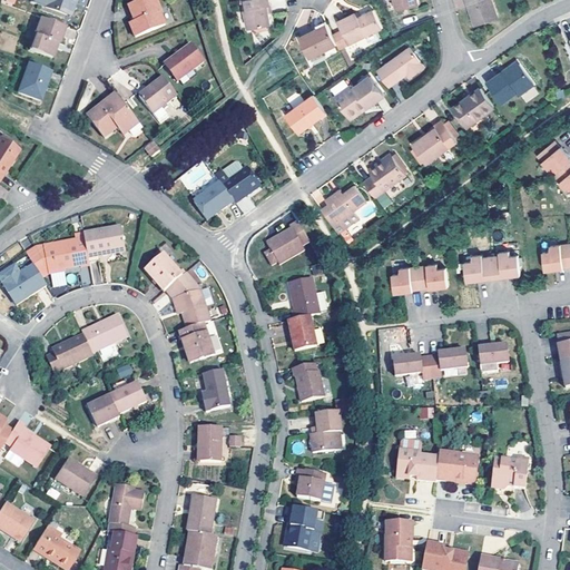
[(74,15),(78,0),(41,0),(41,2),(52,7),(74,15)]
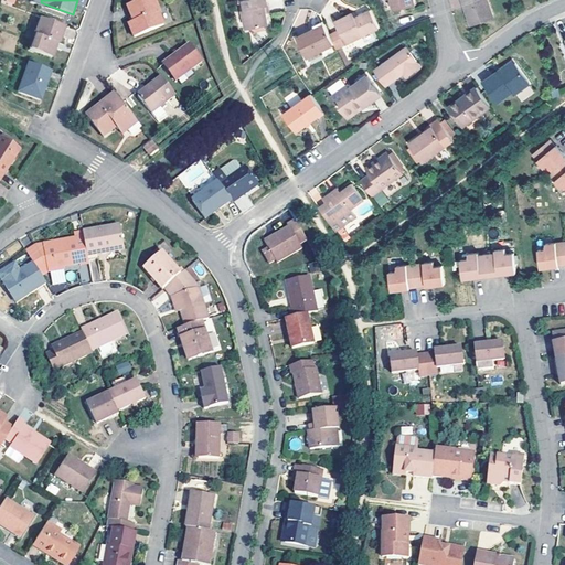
[(144,24),(140,25),(135,28),(140,41),(170,28),(166,16),(168,14),(161,0),(155,0),(134,9),(138,21),(141,20),(144,24)]
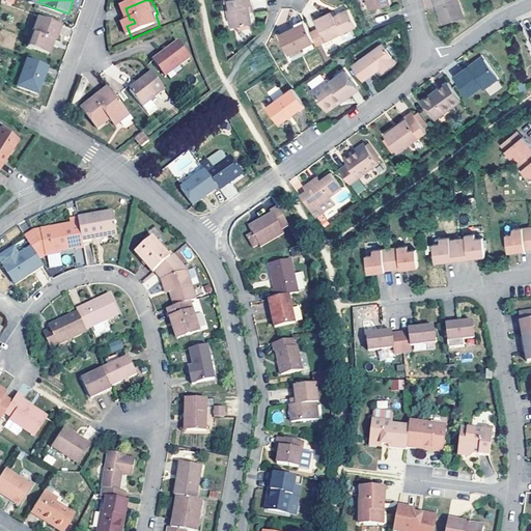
[(257,20),(256,11),(254,3),(257,2),(255,0),(234,0),(236,6),(233,7),(238,24),(257,20)]
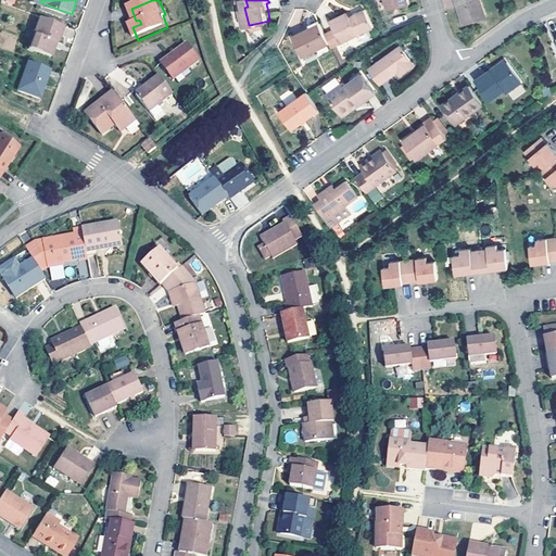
[(379,0),(382,10),(411,2),(409,0),(379,0)]
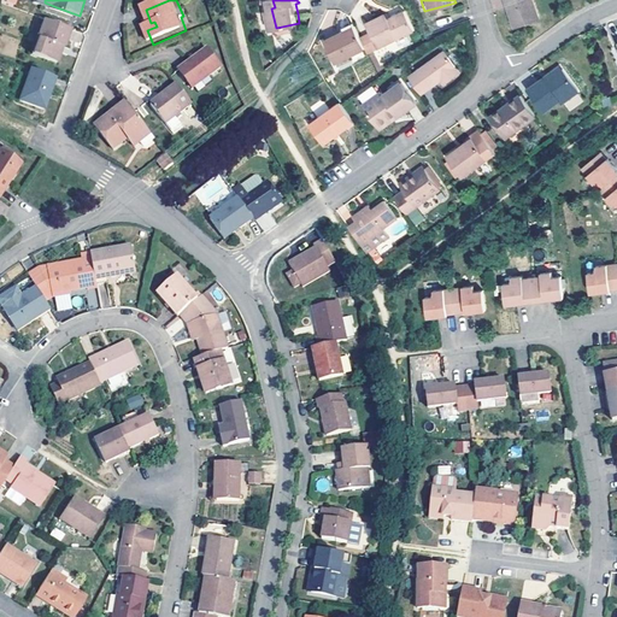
[(491,0),(495,10),(503,7),(500,0),(491,0)]
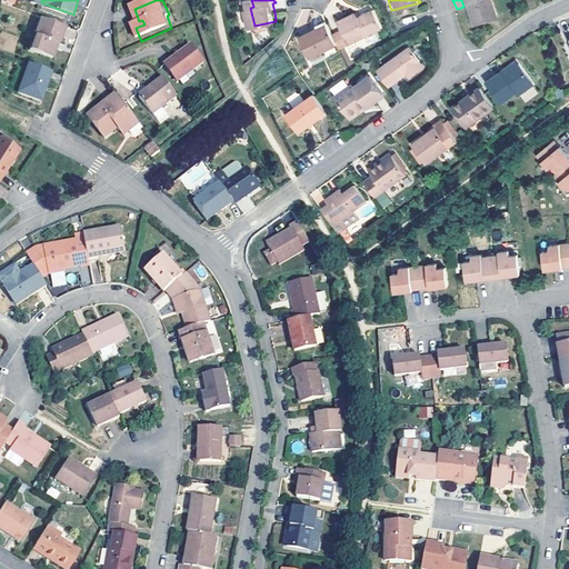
[(498,15),(492,0),(468,0),(470,5),(476,22),(498,15)]
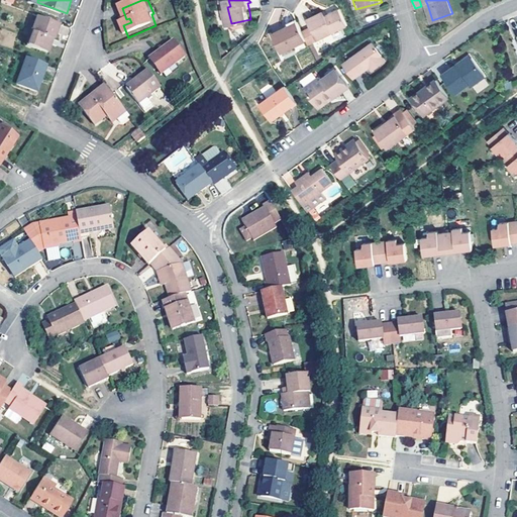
[(312,43),(349,23),(340,7),(328,13),(321,17),(319,13),(308,18),(313,26),(305,30),(309,38),(312,43)]
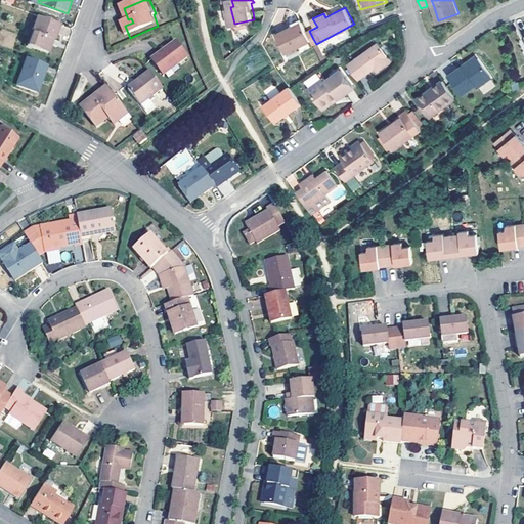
[(43,16),(31,45),(52,53),(66,25),(43,16)]
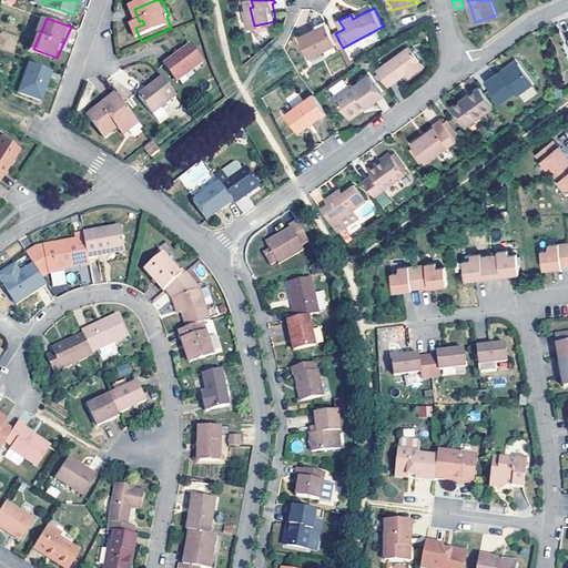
[(335,33),(330,22),(303,37),(313,57),(340,42),(335,33)]
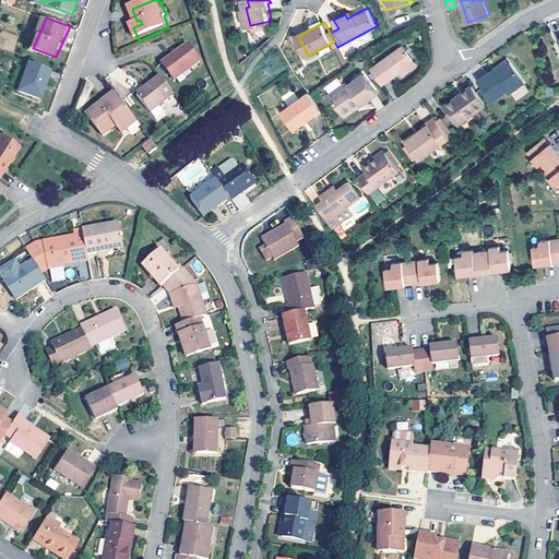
[(372,67),(385,83),(402,71),(408,67),(411,70),(420,62),(405,43),(372,67)]
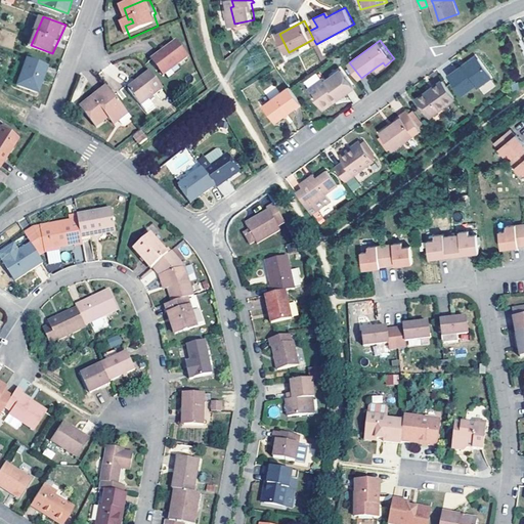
[(167,76),(188,58),(177,43),(156,59),(163,69),(162,70),(167,76)]
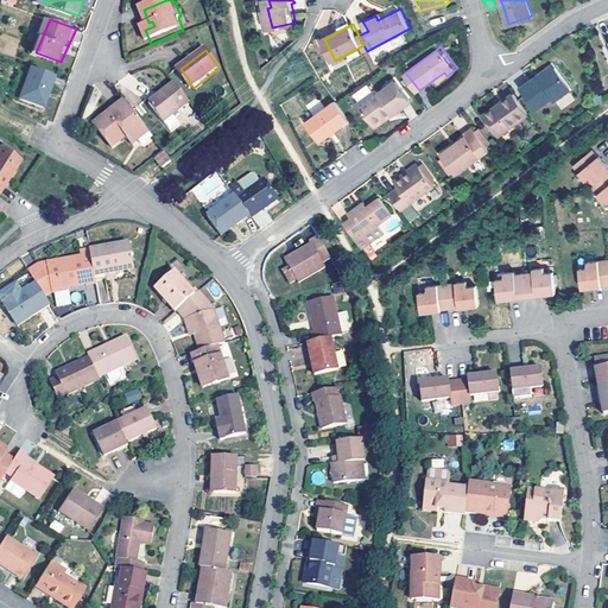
[(542,80),(555,69),(552,65),(536,77),(539,82),(542,80)]
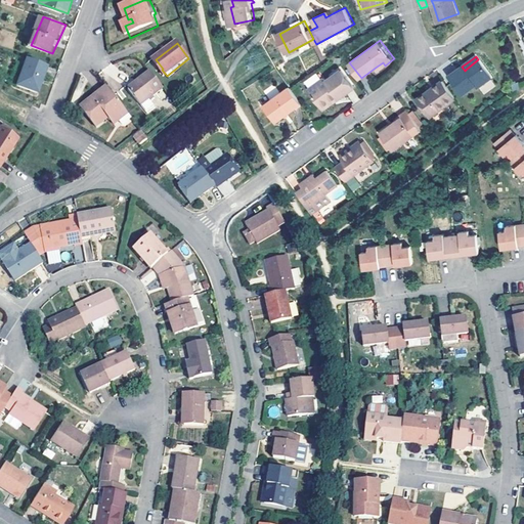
[(45,78),(48,79),(52,68),(32,59),(22,88),(39,94),(45,78)]
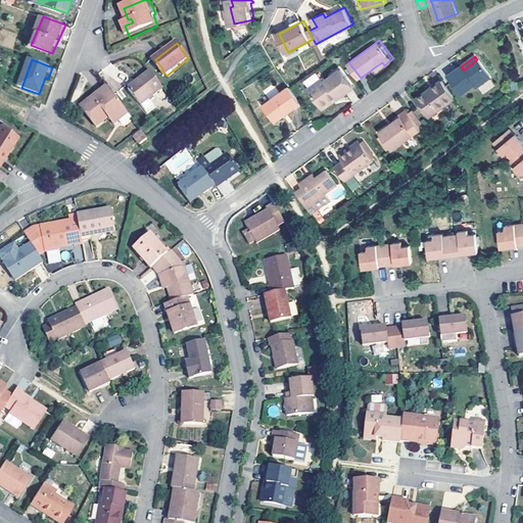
[(154,60),(161,69),(162,68),(155,59),(154,60)]
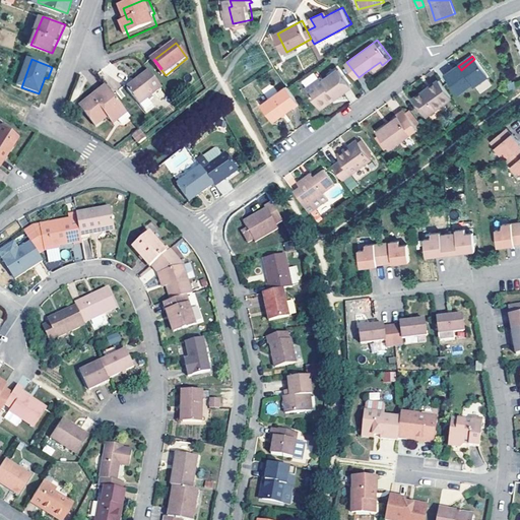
[(488,76),(474,59),(463,68),(461,70),(458,66),(446,76),(459,94),(472,84),(474,87),(488,76)]
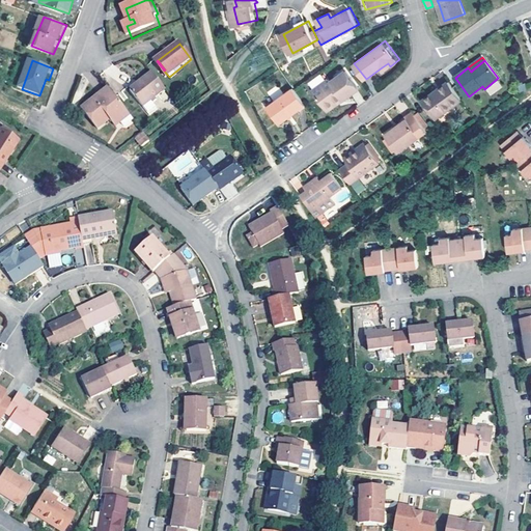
[(316,87),(330,106),(344,94),(346,98),(361,86),(348,68),(334,79),(332,76),(316,87)]
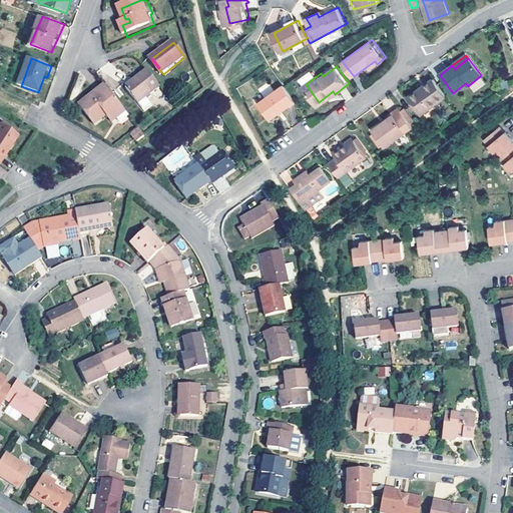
[(151,95),(162,86),(150,70),(129,87),(141,102),(146,109),(149,106),(152,104),(150,101),(147,98),(151,95)]
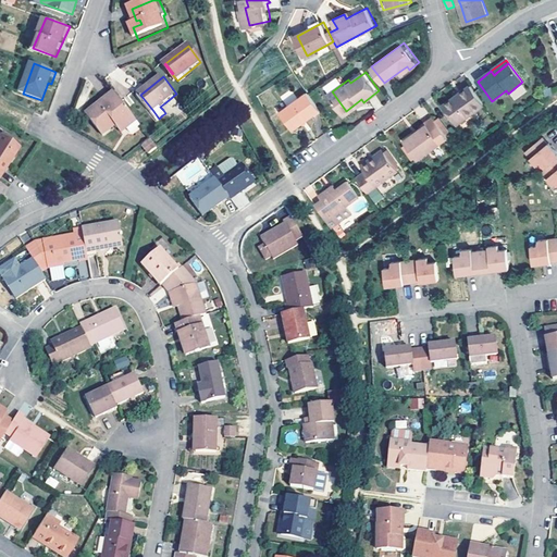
[(48,83),(41,100),(45,101),(51,84),(48,83)]
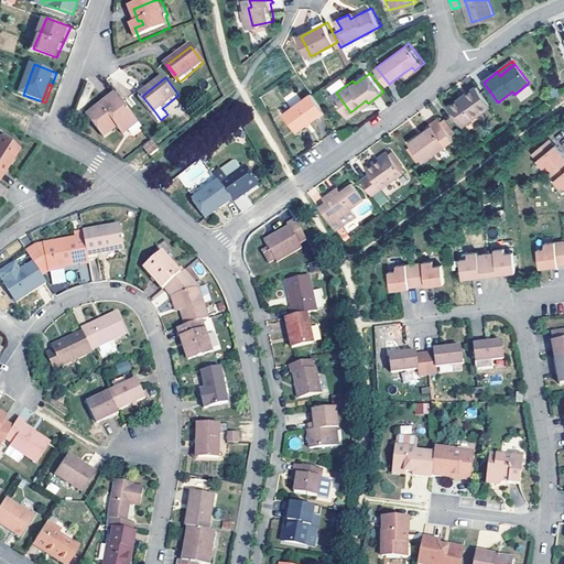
[(553,96),(556,94),(561,91),(559,86),(551,89),(553,96)]
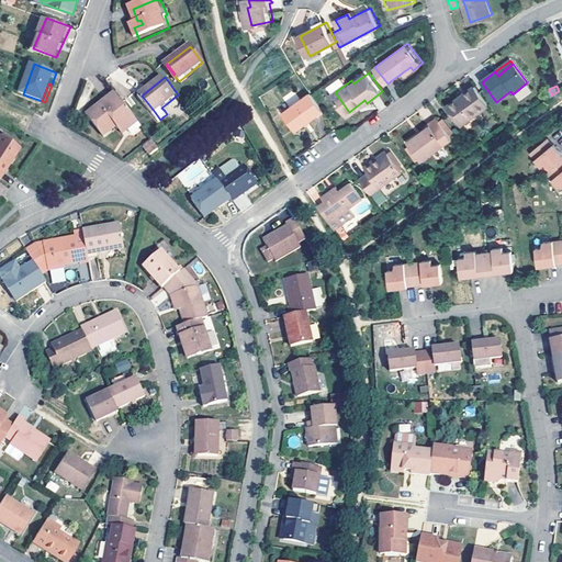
[(449,108),(461,123),(479,110),(481,113),(490,107),(475,88),(449,108)]
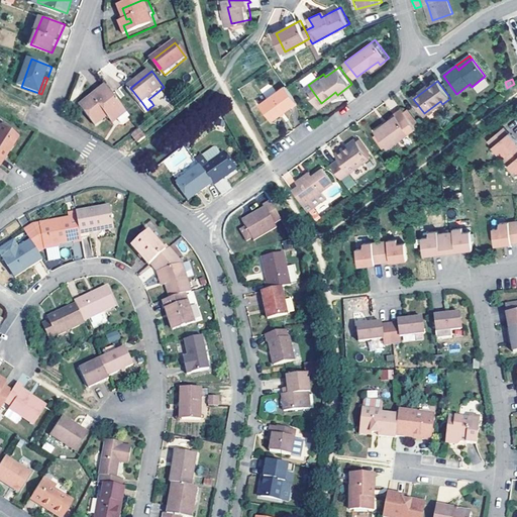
[(291,86),(289,84),(264,102),(276,119),(301,100),(291,86)]
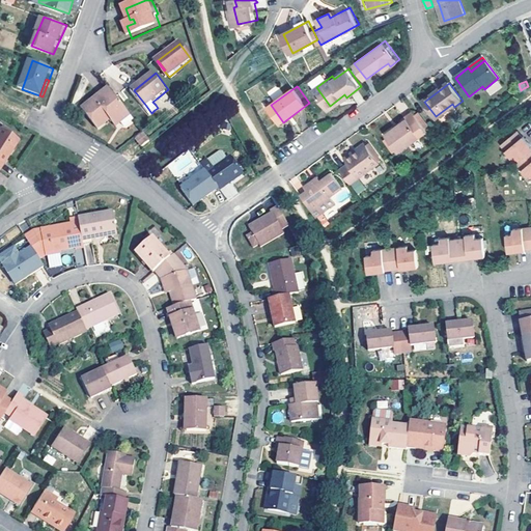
[(138,121),(112,88),(86,109),(103,130),(114,120),(118,126),(123,120),(126,123),(130,128),(138,121)]
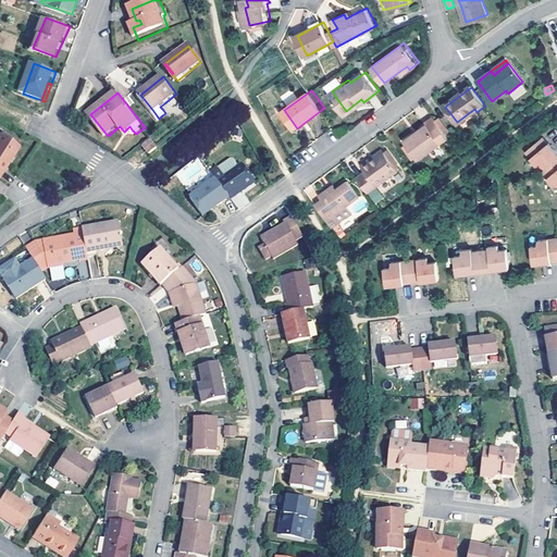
[(348,113),(363,102),(361,99),(346,111),(348,113)]
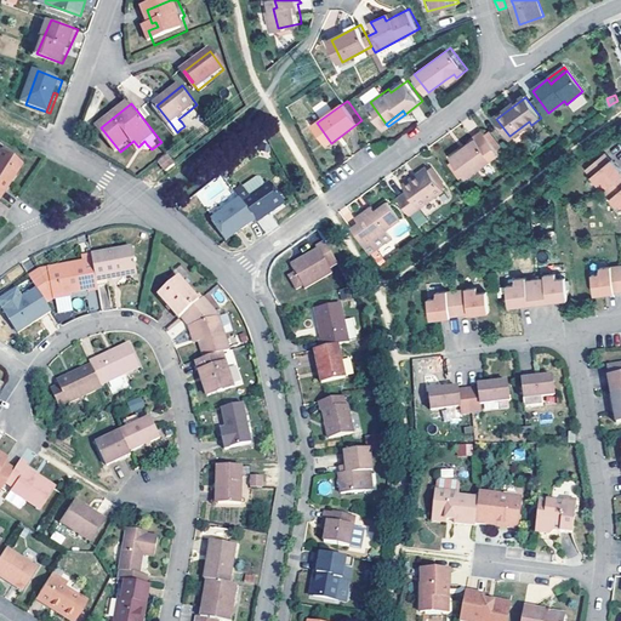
[(512,140),(531,125),(529,121),(510,136),(512,140)]
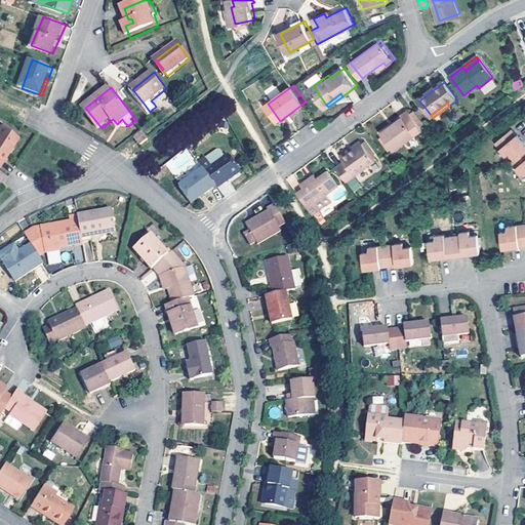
[(402,116),(403,118),(405,120),(397,125),(396,124),(381,134),(385,137),(394,151),(396,153),(417,135),(423,130),(421,127),(411,114),(409,111),(402,116)]
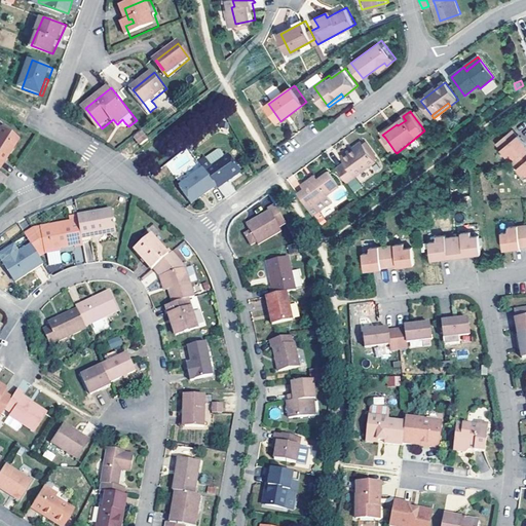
[(412,114),(422,127),(425,124),(415,111),(412,114)]
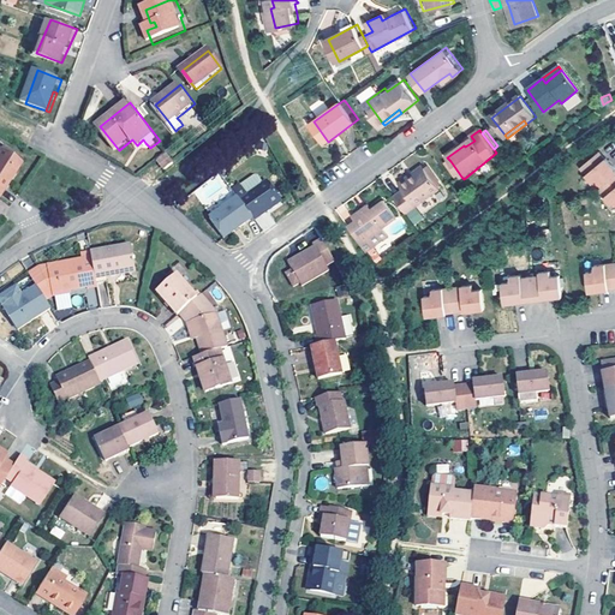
[(1,148),(22,162),(24,159),(3,144),(1,148)]
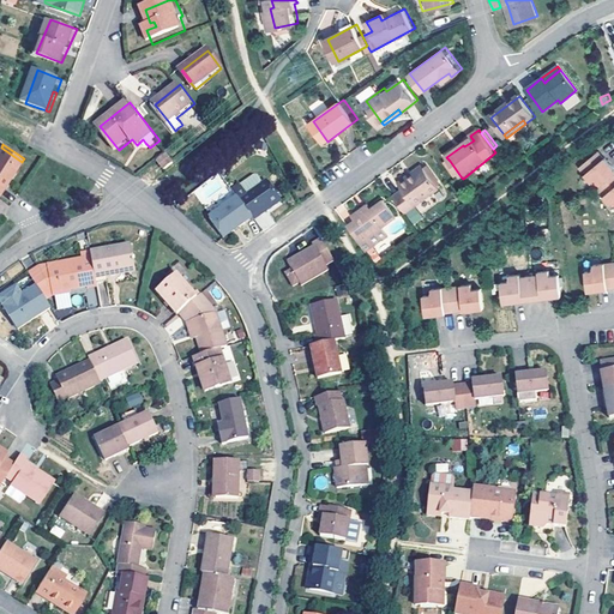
[(0,197),(14,174),(22,162),(1,148),(0,149),(0,197)]
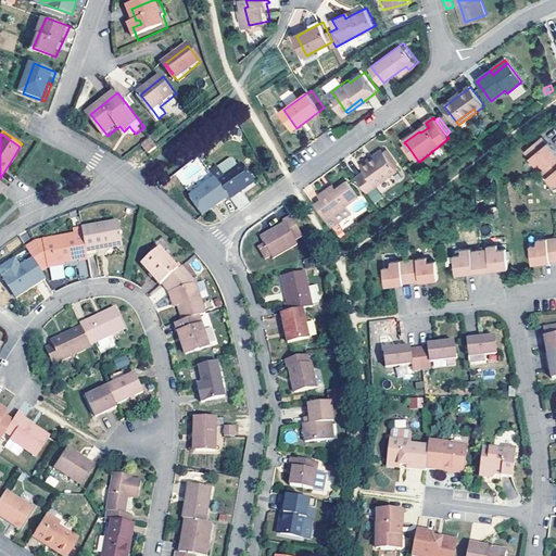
[(555,152),(551,147),(548,143),(547,143),(543,138),(527,151),(532,156),(530,159),(536,166),(541,163),(545,168),(543,171),(548,177),(546,178),(553,186),(555,182),(555,152)]
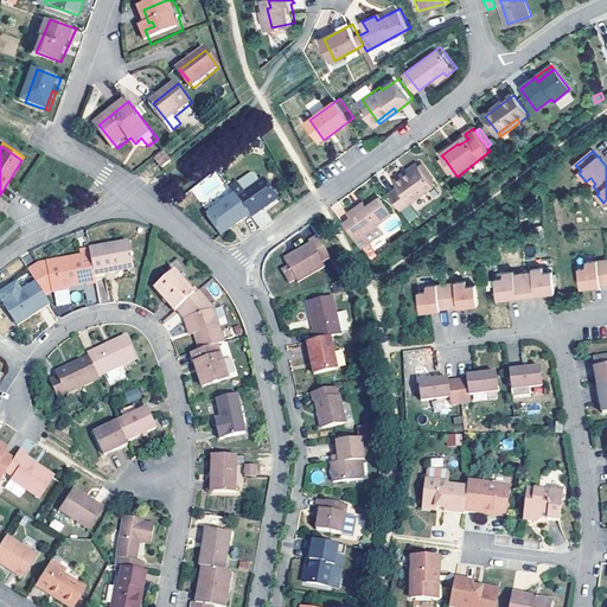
[(160,160),(166,168),(176,161),(170,153),(160,160)]
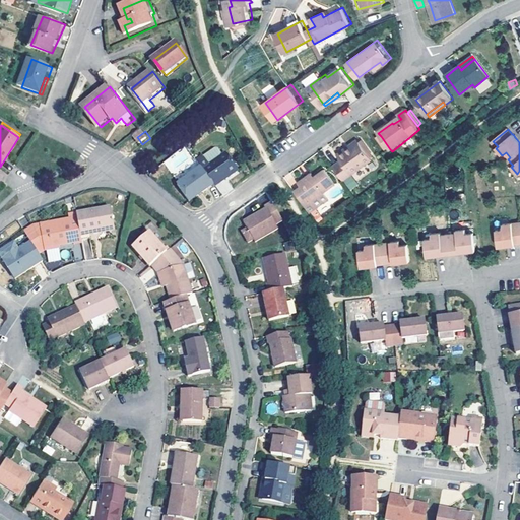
[(390,149),(381,136),(378,138),(388,151),(390,149)]
